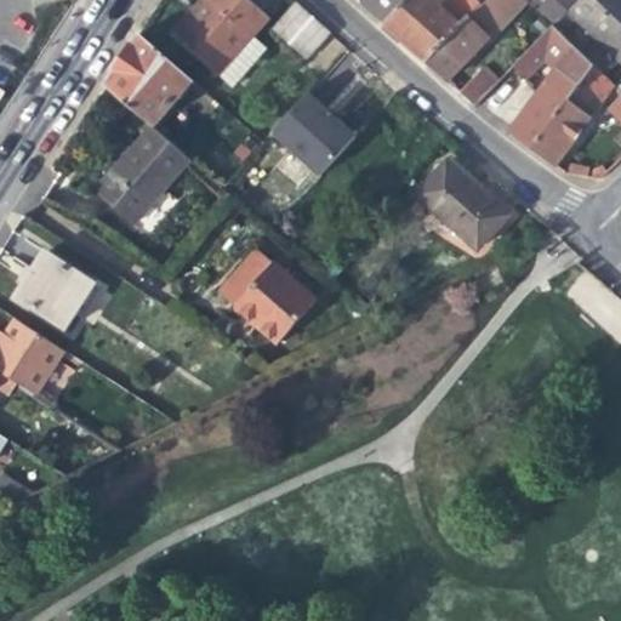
[(229,83),(261,46),(248,34),(265,15),(248,0),(203,0),(197,7),(174,33),(229,83)]
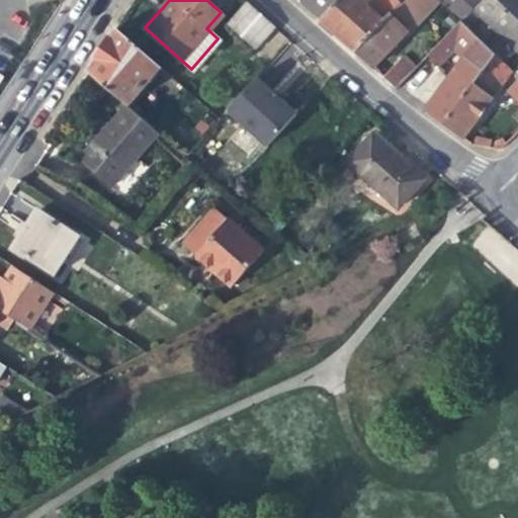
[(307,0),(303,4),(322,22),(343,0),(307,0)]
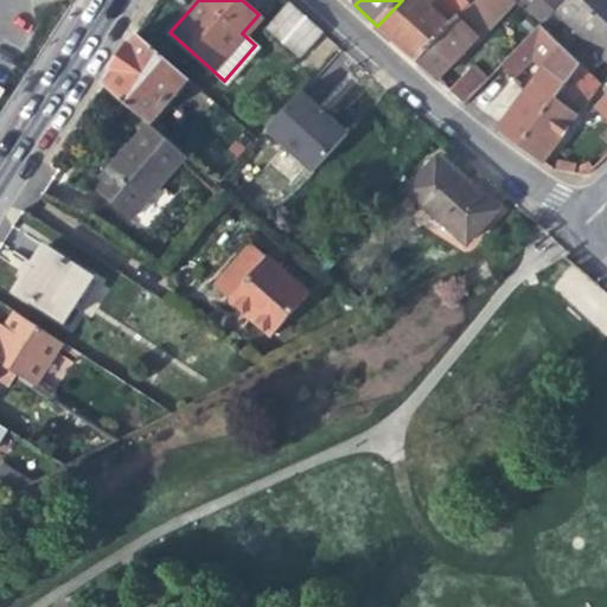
[(442,0),(433,11),(419,0),(402,0),(377,26),(389,36),(419,63),(460,19),(473,6),(466,0),(442,0)]
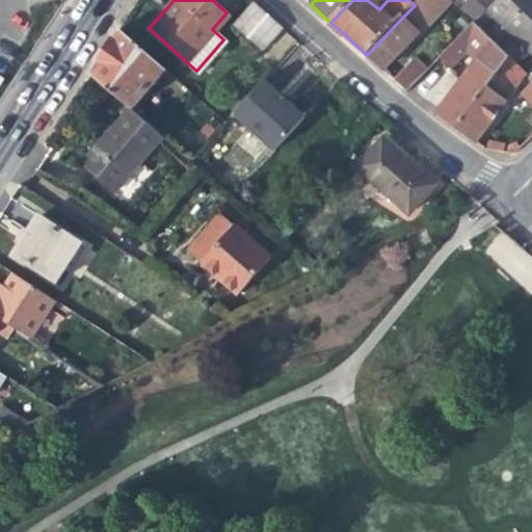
[(419,0),(415,5),(403,17),(367,55),(384,72),(399,57),(421,34),(424,36),(455,4),(450,0),(419,0)]
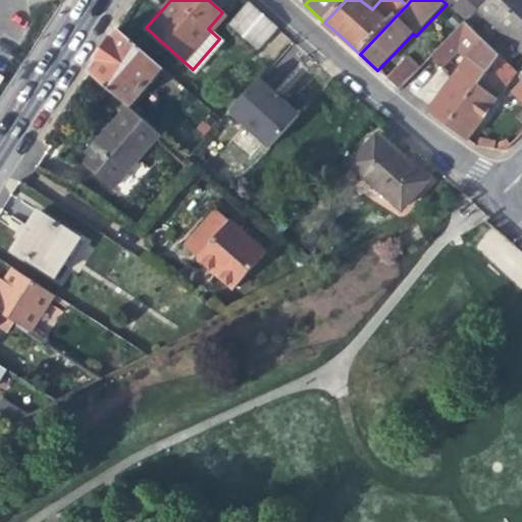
[(462,0),(453,10),(466,22),(467,23),(478,11),(488,0),(462,0)]
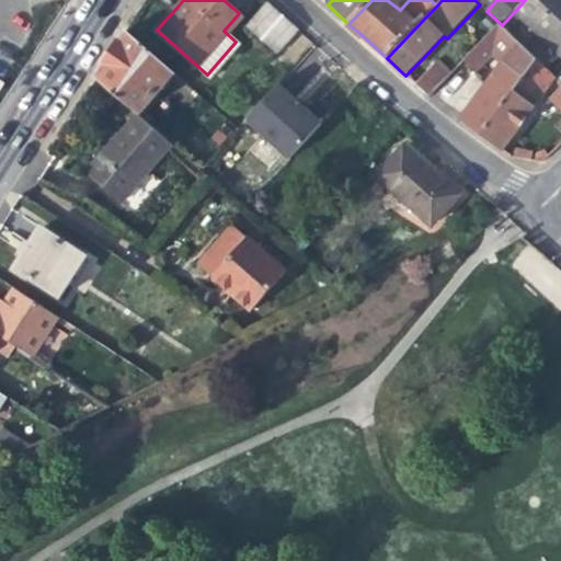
[(560,0),(525,0),(514,12),(560,56),(560,0)]
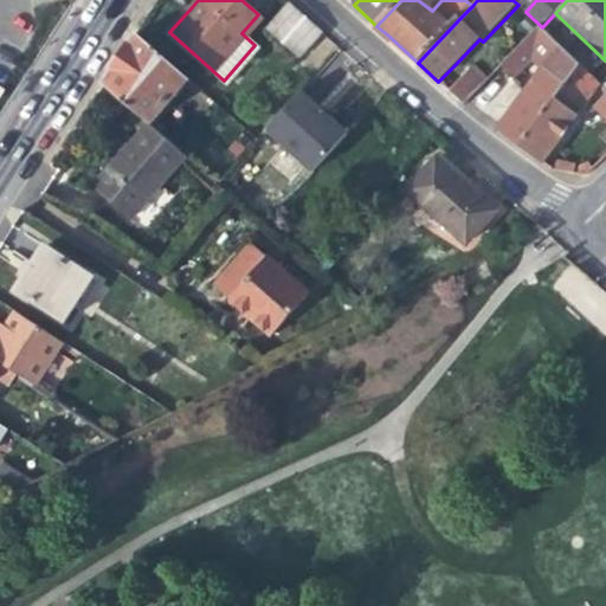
[(322,32),(290,2),(266,28),(298,58),(322,32)]
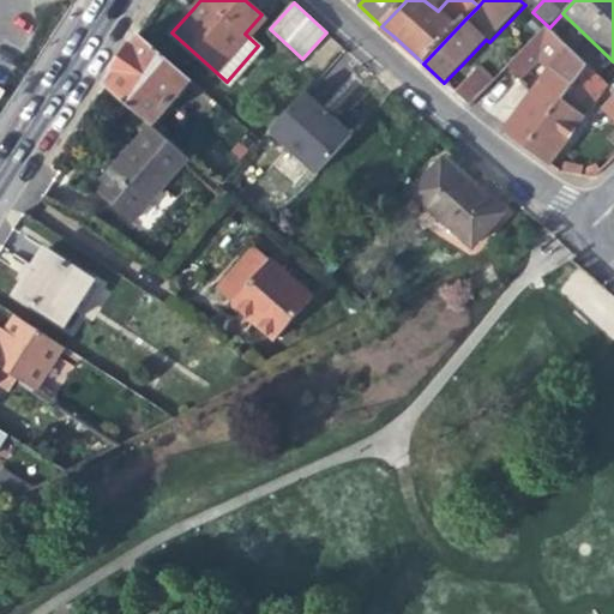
[(545,78),(505,134),(529,151),(578,79),(588,65),(585,62),(549,28),(548,26),(511,65),(519,73),(525,78),(542,62),(552,68),(545,78)]
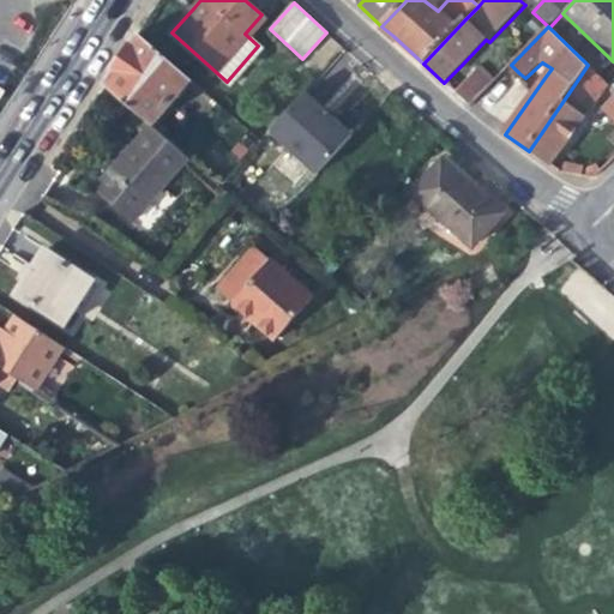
[(191,79),(139,34),(126,54),(106,86),(151,125),(191,79)]
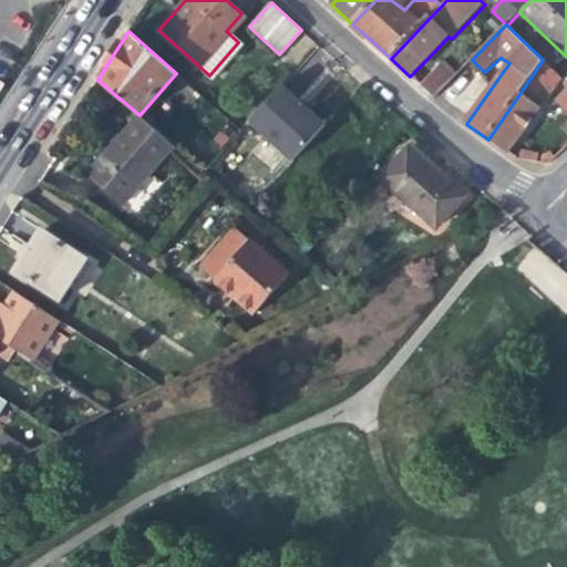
[(543,60),(534,73),(556,89),(562,80),(554,71),(543,60)]
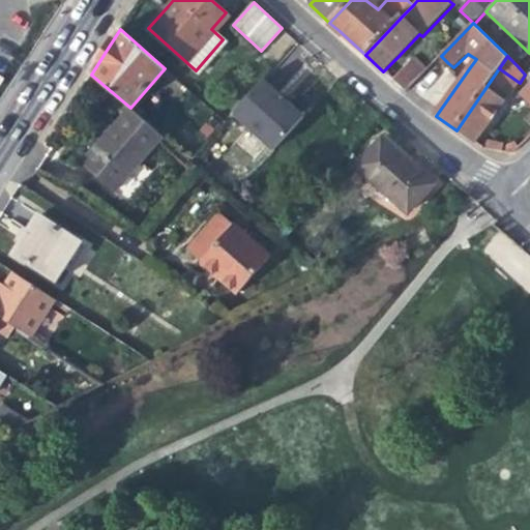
[(414,60),(393,81),(407,92),(427,71),(414,60)]
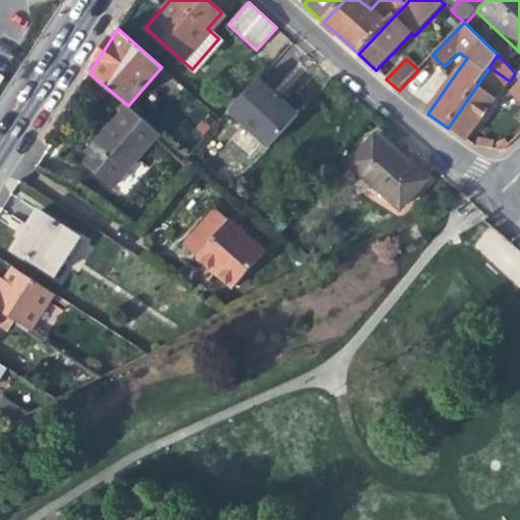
[(22,69),(18,67),(7,83),(11,86),(22,69)]
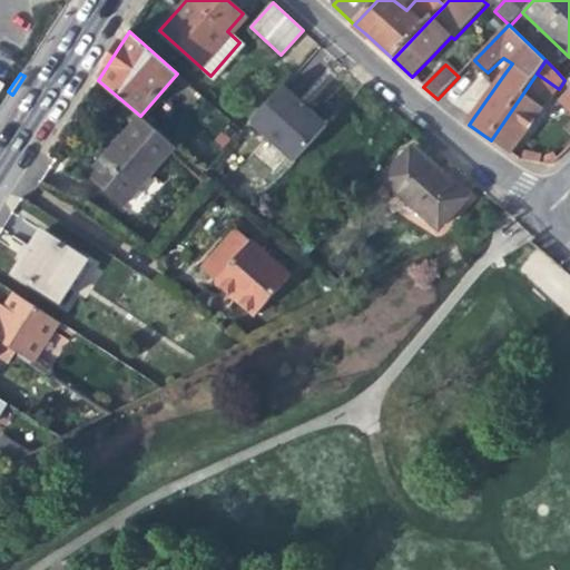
[(541,114),(559,89),(537,74),(491,140),(512,155),(541,114)]
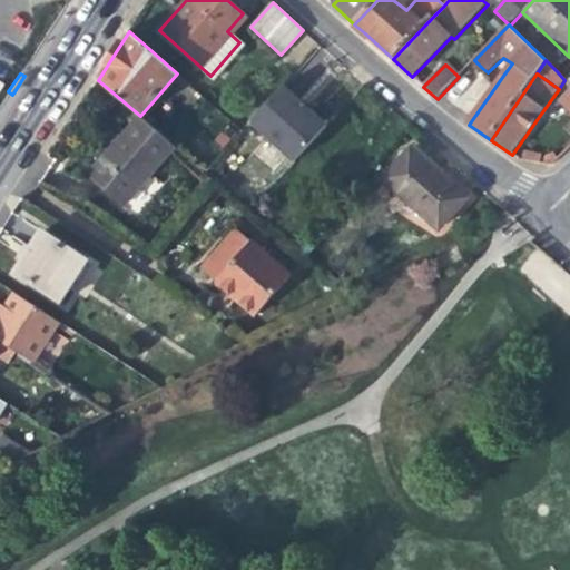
[(302,104),(283,86),(251,121),(295,161),(326,127),(302,104)]
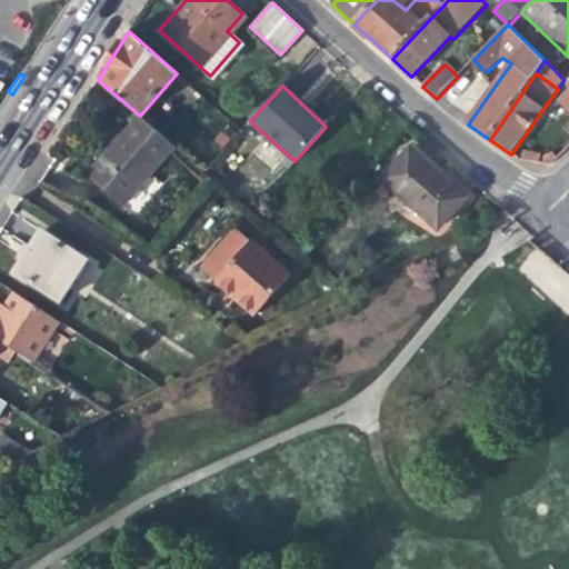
[(568,89),(559,100),(568,110),(568,89)]
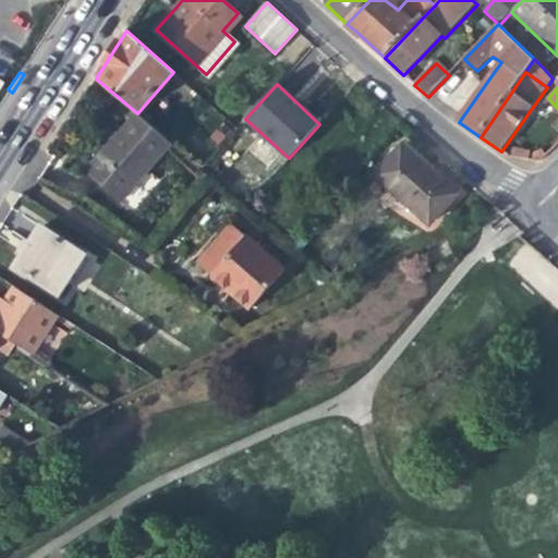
[(172,144),(137,113),(87,171),(95,179),(120,201),(172,144)]
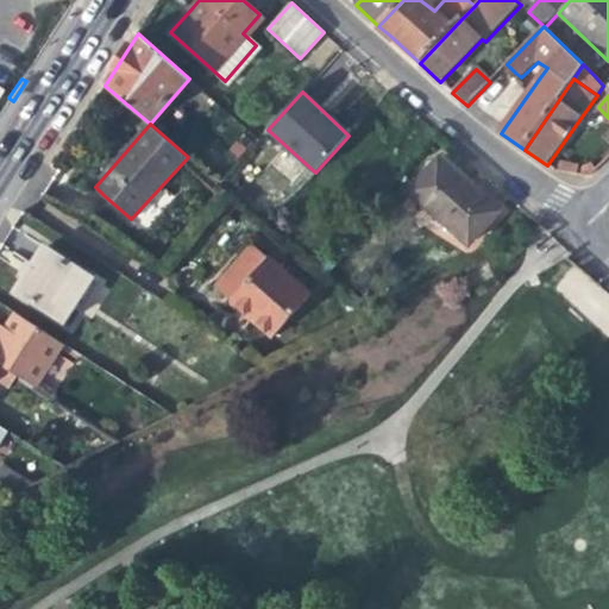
[(469,244),(497,213),(468,186),(438,159),(410,192),(469,244)]
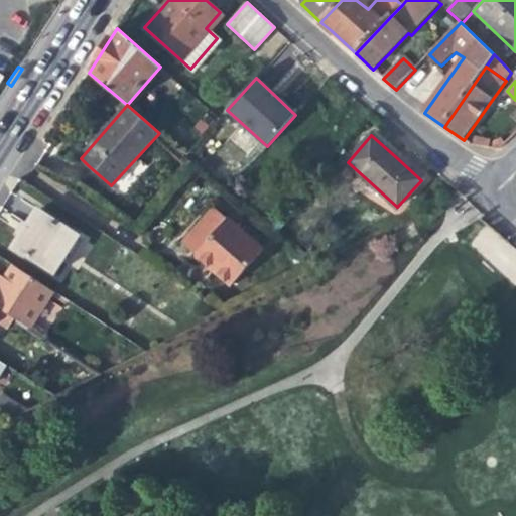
[(230,286),(262,248),(213,207),(180,244),(192,254),(230,286)]
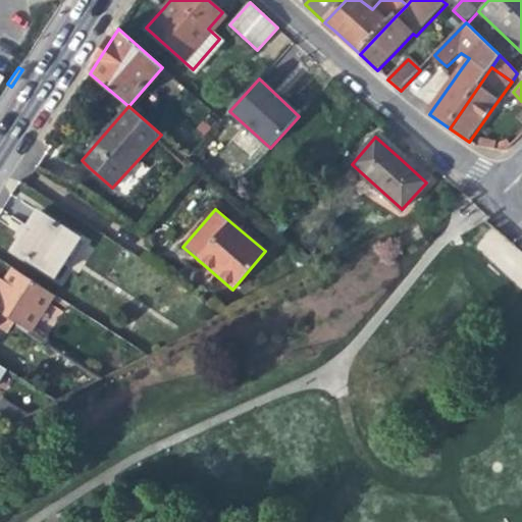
[(77,240),(38,213),(25,230),(13,250),(54,277),(77,240)]
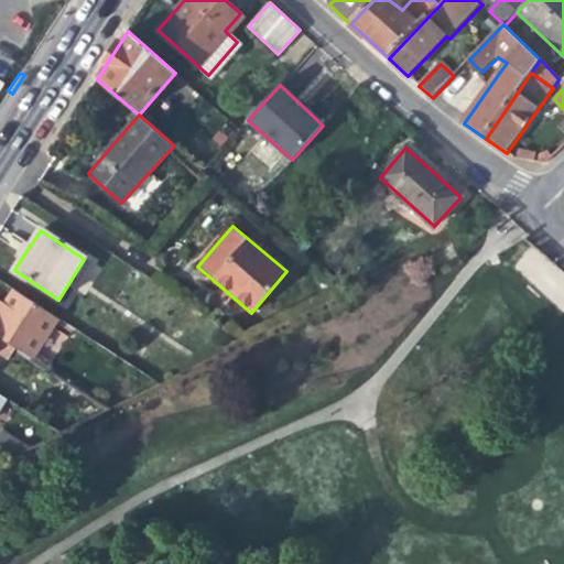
[(522,259),(542,275),(534,284),(563,311),(563,275),(532,248),(522,259)]
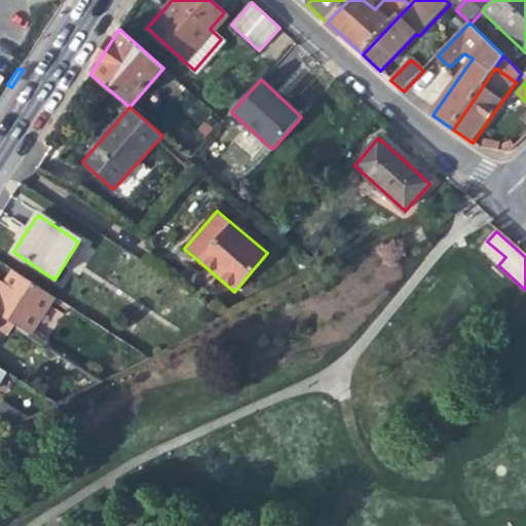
[(0,315),(15,326),(30,336),(54,298),(13,271),(5,285),(0,282),(0,315)]
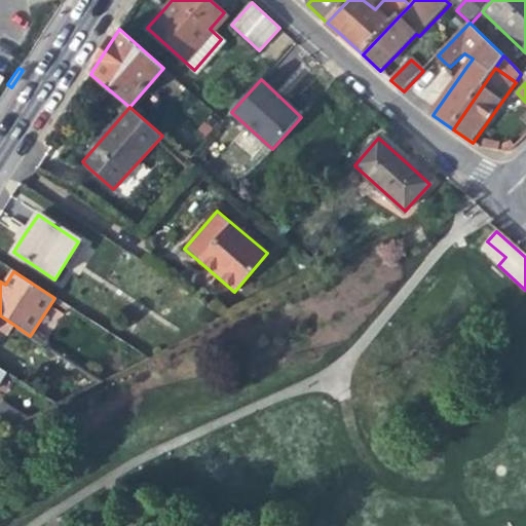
[(0,332),(8,337),(15,326),(0,315),(0,332)]
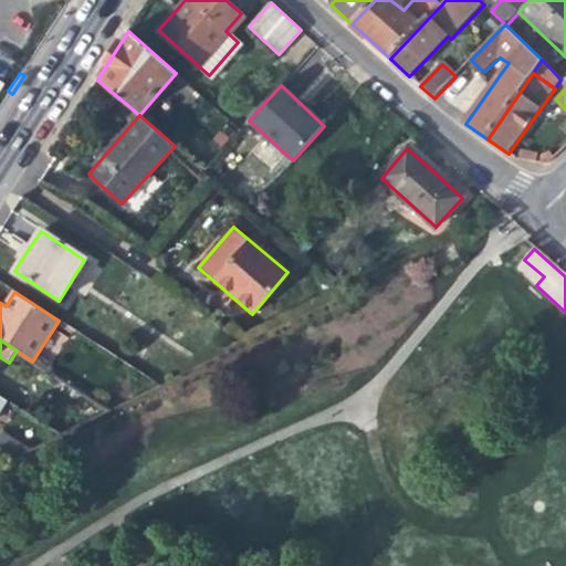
[(19,408),(0,396),(0,426),(4,429),(19,408)]
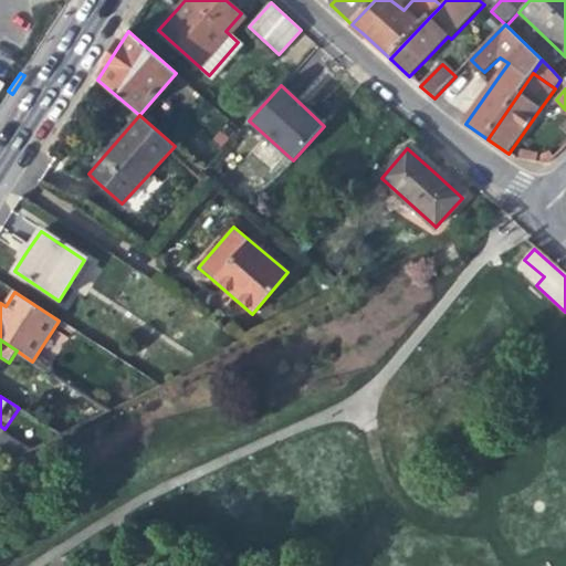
[(0,441),(0,446),(19,459),(31,452),(4,436),(0,441)]
